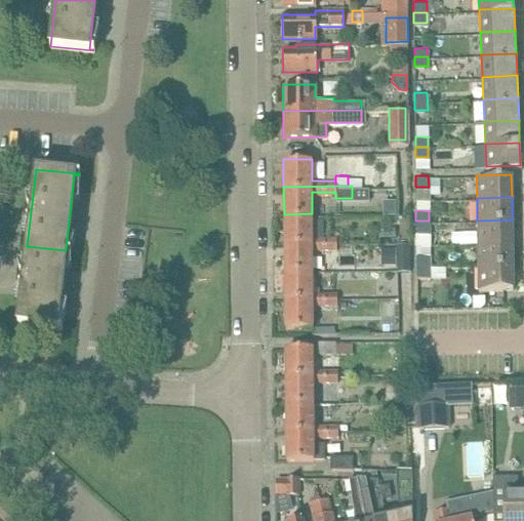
[(312,236),(312,213),(284,214),(284,241),(336,241),(336,236),(312,236)]
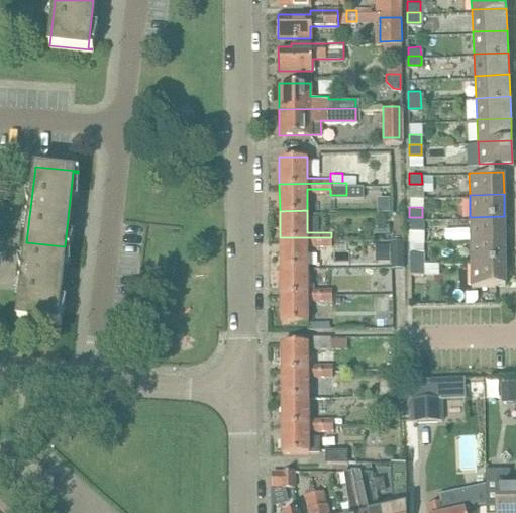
[(504,238),(504,216),(470,217),(470,238),(504,238)]
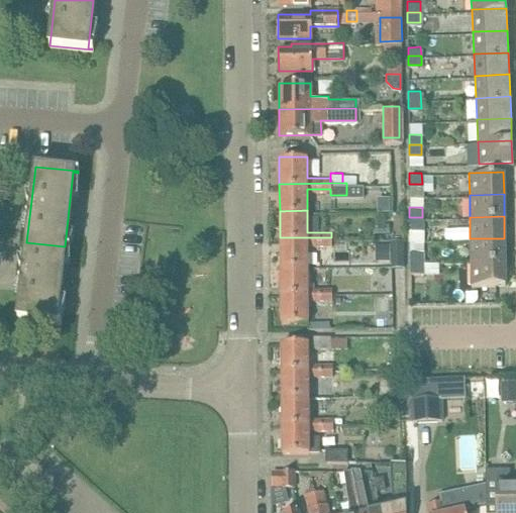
[(422,217),(409,217),(409,227),(422,227),(422,217)]
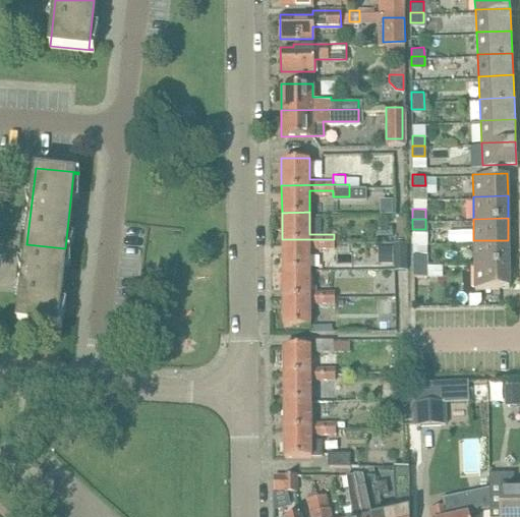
[(425,229),(412,229),(413,244),(425,244),(425,229)]
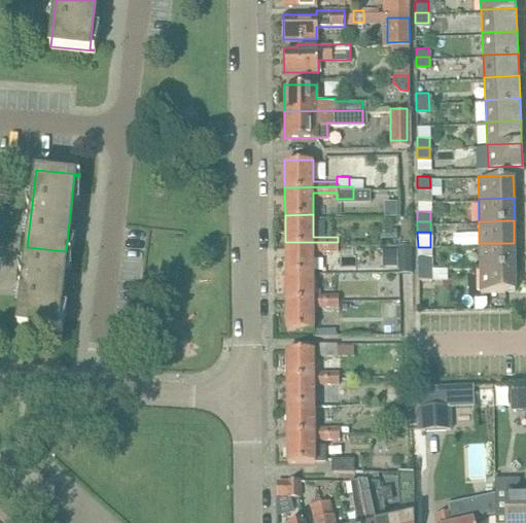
[(338,247),(338,242),(285,242),(285,271),(313,271),(313,248),(338,247)]
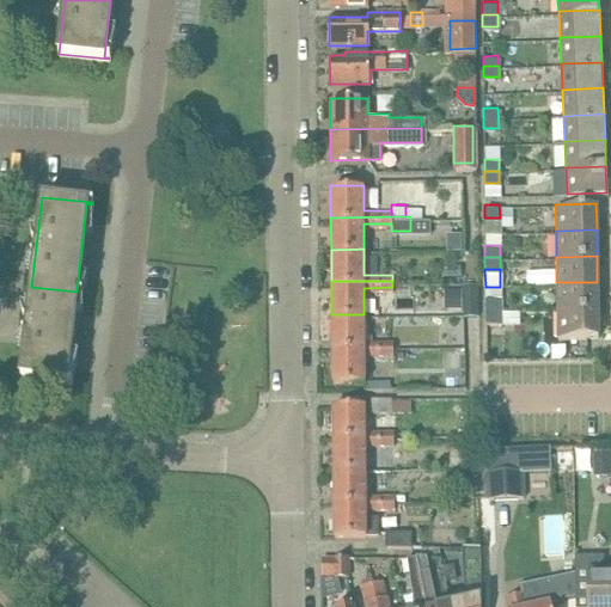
[(597,282),(556,282),(557,308),(597,308),(597,282)]
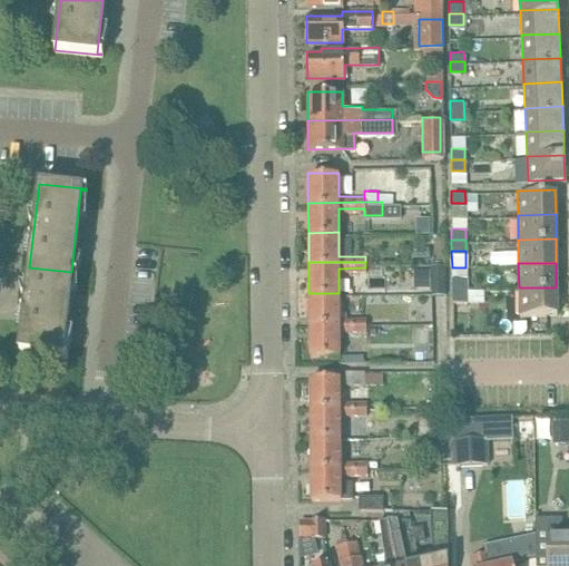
[(442,294),(442,264),(430,264),(430,294),(442,294)]
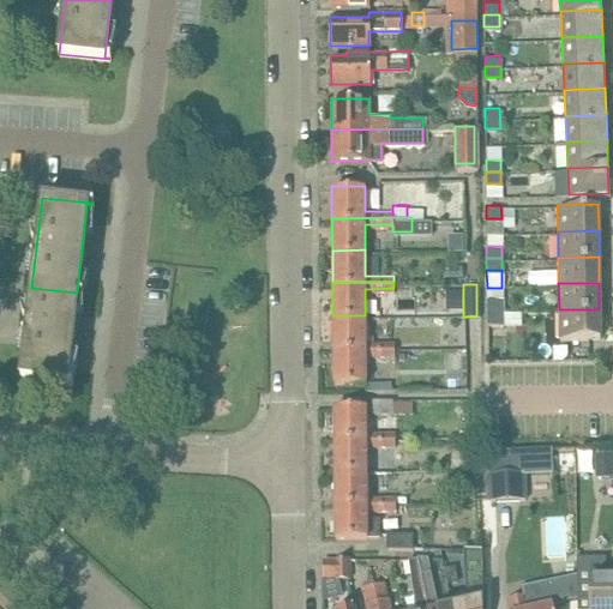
[(77,293),(31,288),(20,378),(71,384),(72,383),(66,381),(68,367),(77,293)]
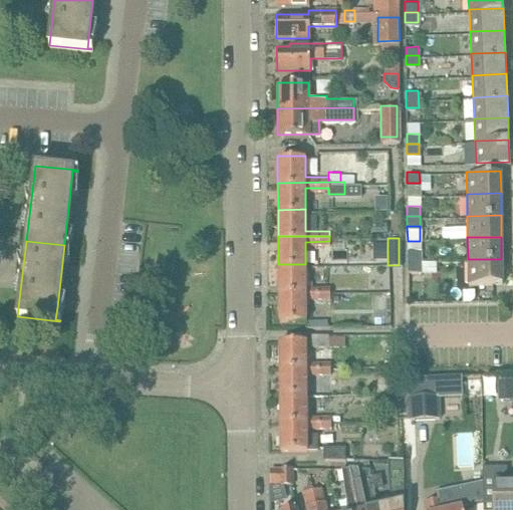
[(387,242),(374,242),(374,258),(387,258),(387,242)]
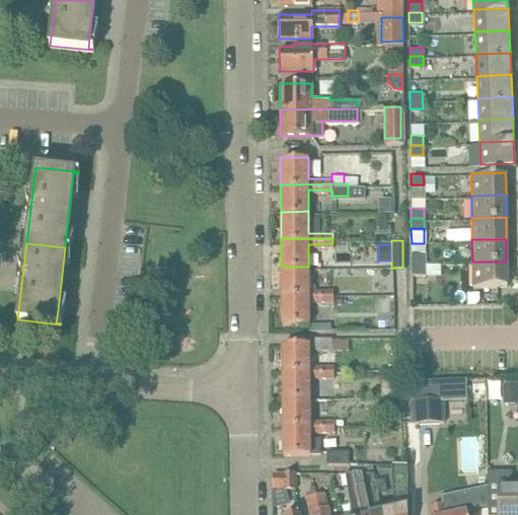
[(424,251),(412,251),(412,262),(425,262),(424,251)]
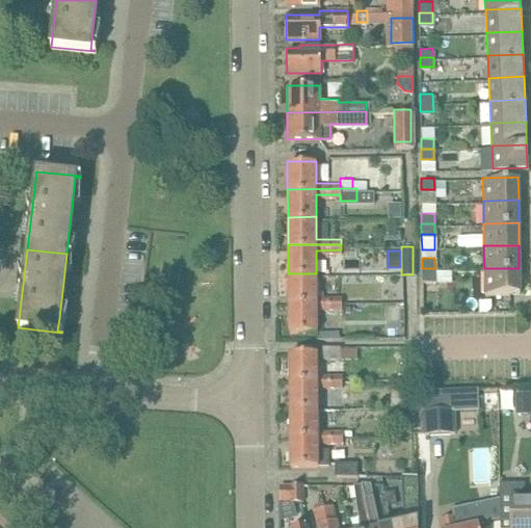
[(435,268),(422,268),(422,280),(435,280),(435,268)]
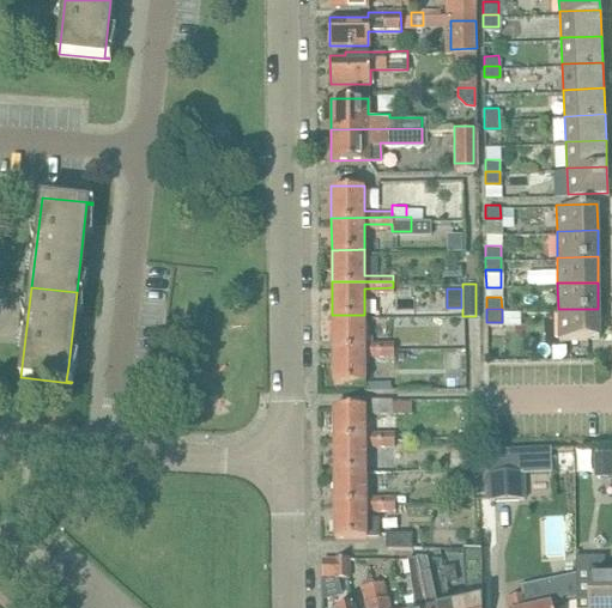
[(598,309),(558,309),(558,336),(599,335),(598,309)]
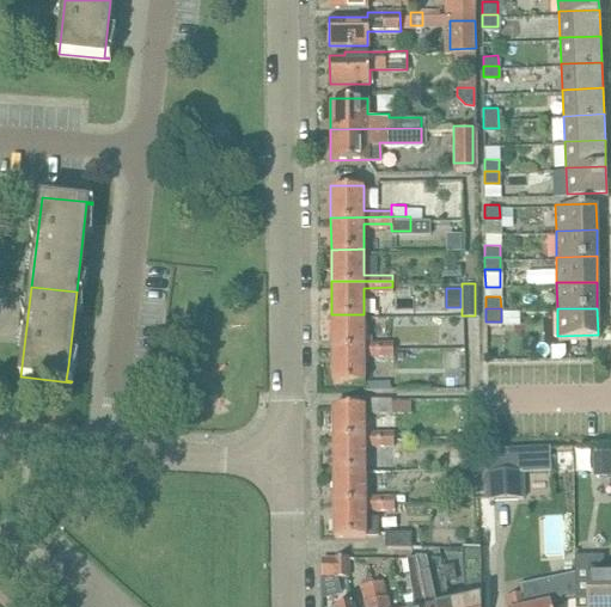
[(364,314),(331,314),(331,347),(392,345),(392,339),(365,339),(364,314)]
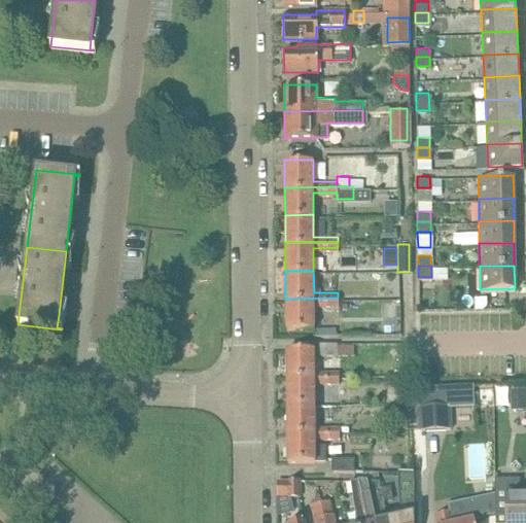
[(338,298),(285,299),(285,327),(314,327),(313,304),(338,304),(338,298)]
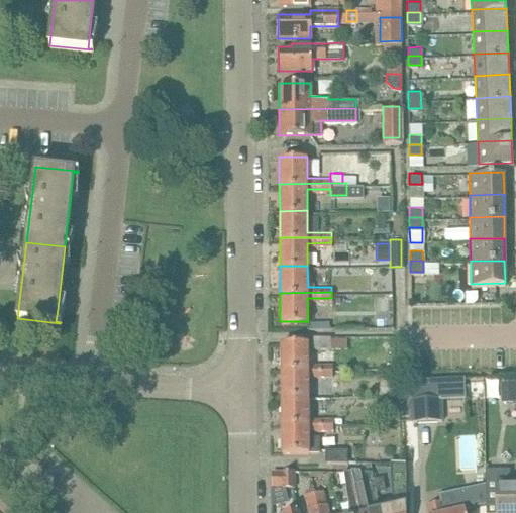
[(310,336),(310,349),(345,349),(345,338),(329,338),(329,336),(310,336)]
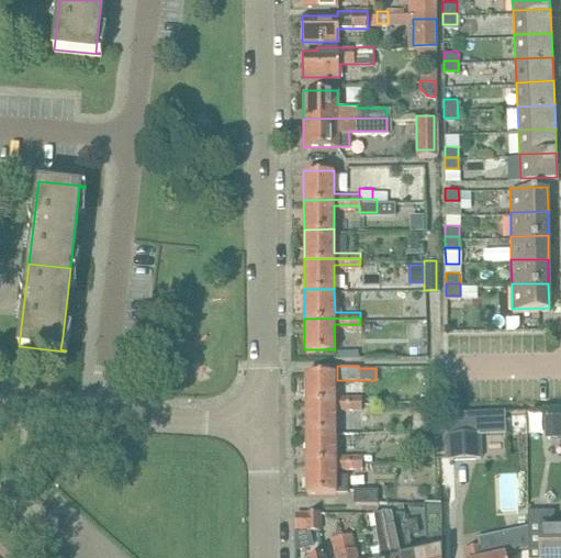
[(335,394),(335,371),(305,371),(305,401),(361,401),(361,394),(335,394)]
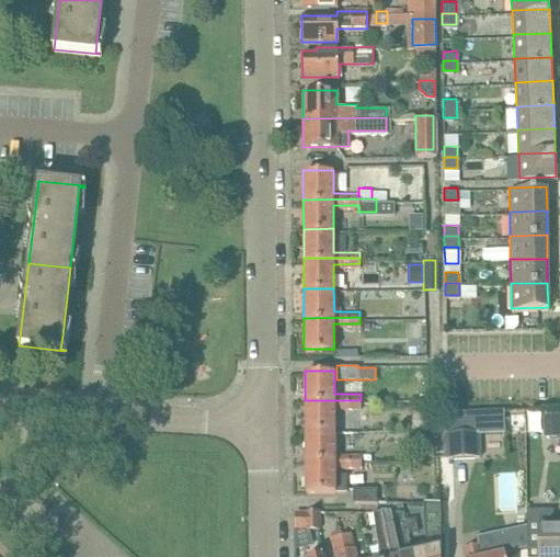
[(361,400),(305,400),(305,430),(334,429),(334,406),(361,406),(361,400)]
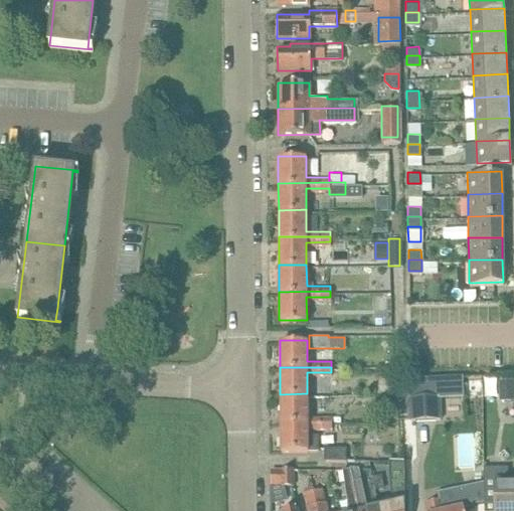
[(440,416),(439,395),(463,394),(462,374),(407,376),(409,418),(440,416)]
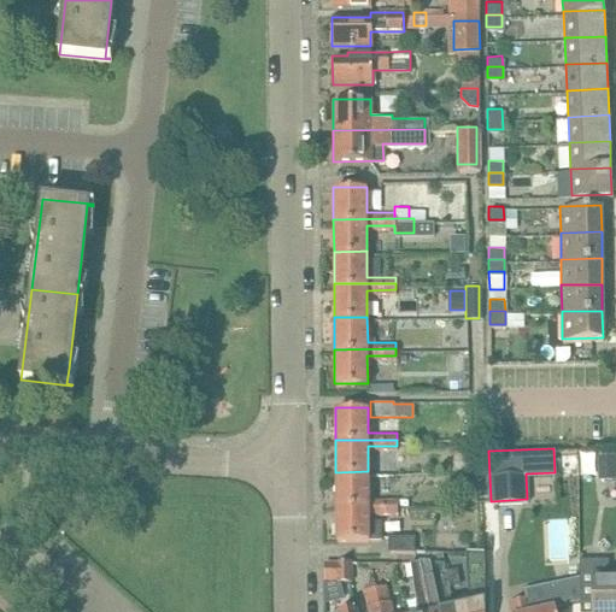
[(614,453),(597,454),(598,478),(615,477),(614,453)]
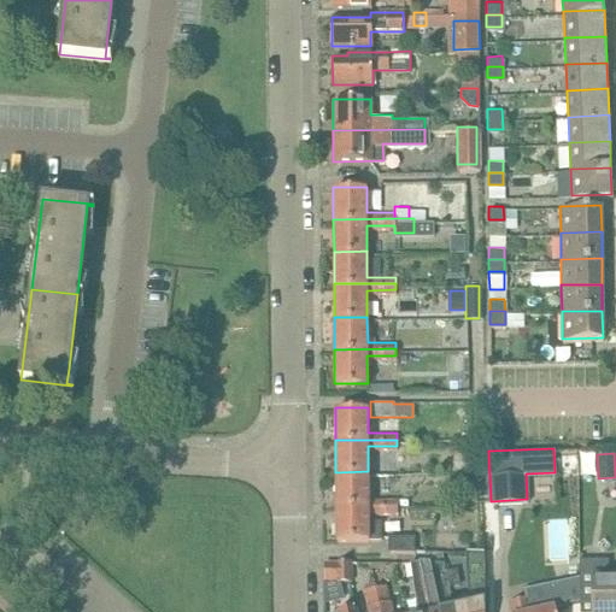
[(465,454),(445,454),(445,469),(465,469),(465,454)]
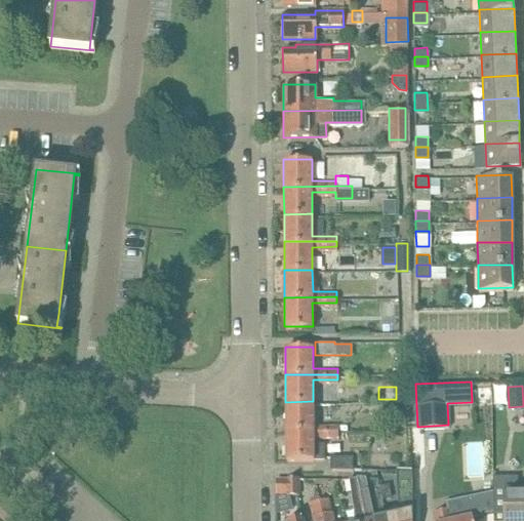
[(313,401),(285,402),(285,429),(337,429),(337,424),(313,424),(313,401)]
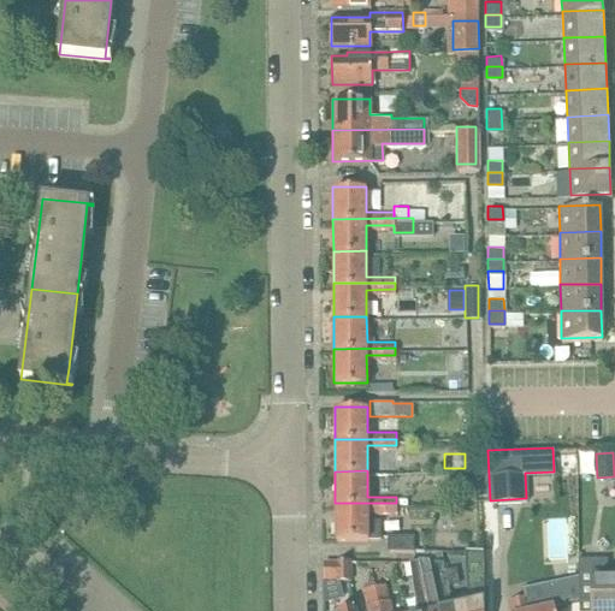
[(462,499),(474,499),(474,475),(462,475),(462,499)]
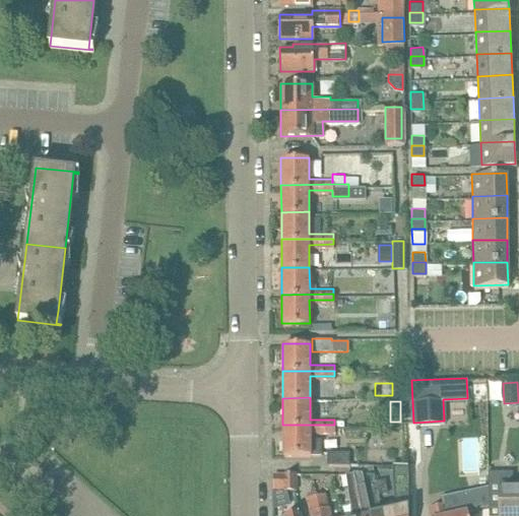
[(334,425),(282,425),(283,454),(320,453),(320,436),(310,436),(310,431),(334,431),(334,425)]
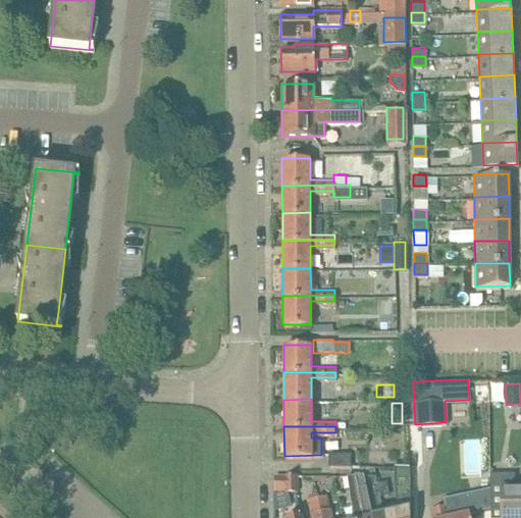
[(349,465),(349,451),(325,451),(325,465),(349,465)]
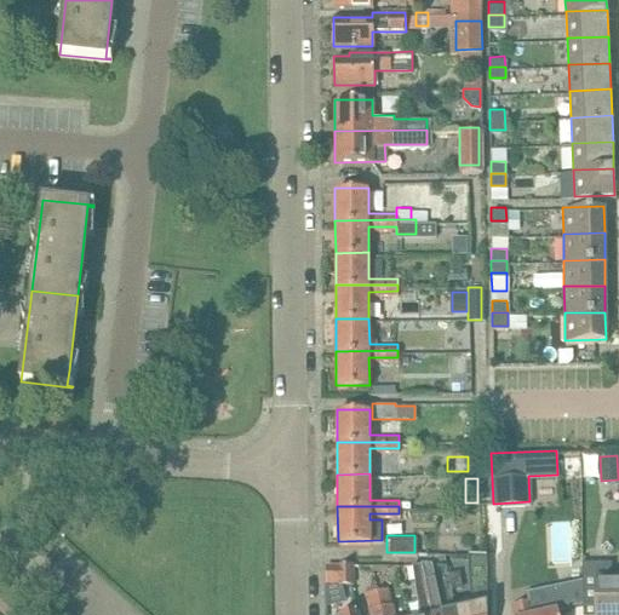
[(454,609),(456,614),(486,614),(486,593),(486,552),(466,552),(470,605),(454,609)]
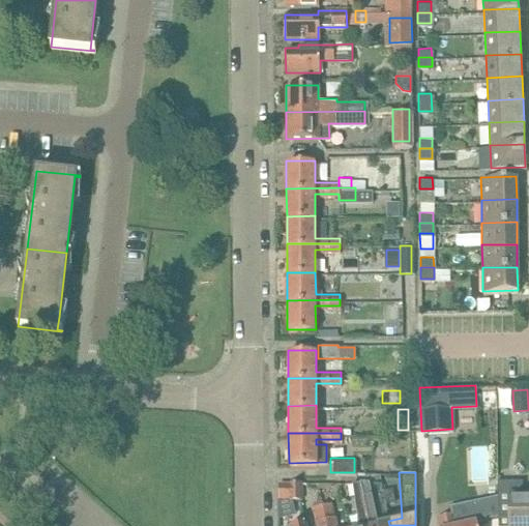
[(528,525),(528,496),(523,496),(523,479),(497,479),(498,515),(509,515),(509,525),(528,525)]
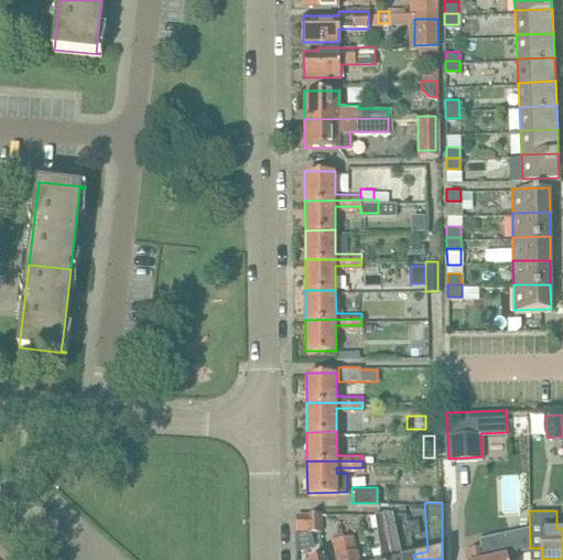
[(392,512),(382,513),(392,559),(414,559),(413,555),(402,557),(392,512)]
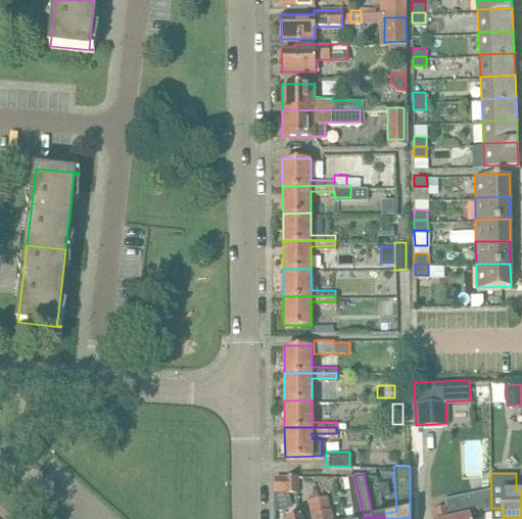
[(296,475),(275,475),(275,486),(275,490),(287,490),(296,490),(296,475)]
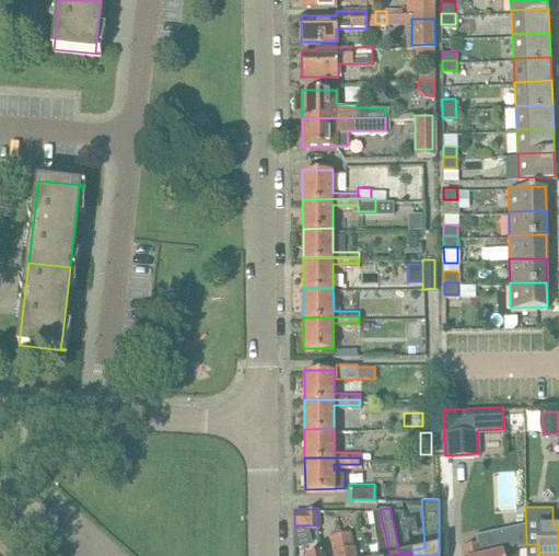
[(380,555),(389,555),(380,509),(371,509),(374,524),(373,525),(380,555)]
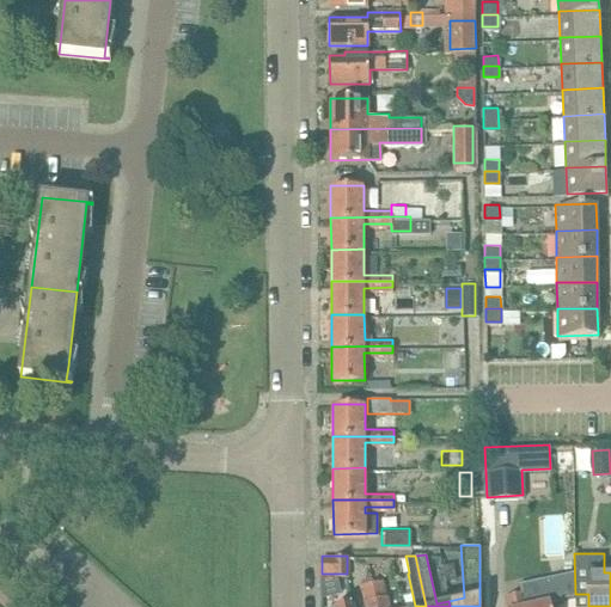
[(521,582),(523,590),(506,595),(507,606),(550,606),(544,577),(521,582)]
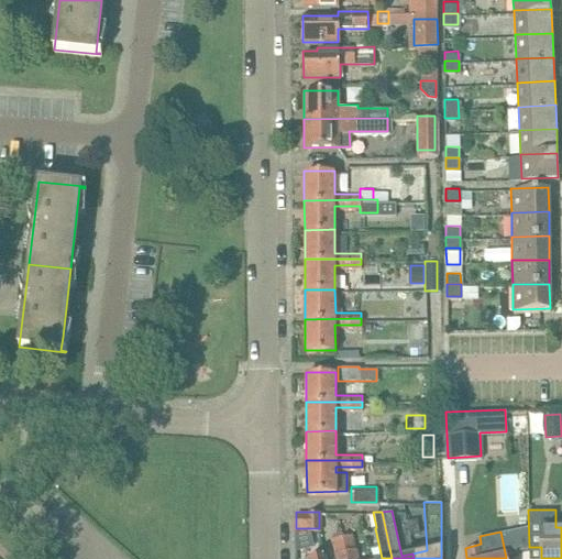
[(356,558),(351,533),(341,535),(346,558),(356,558)]
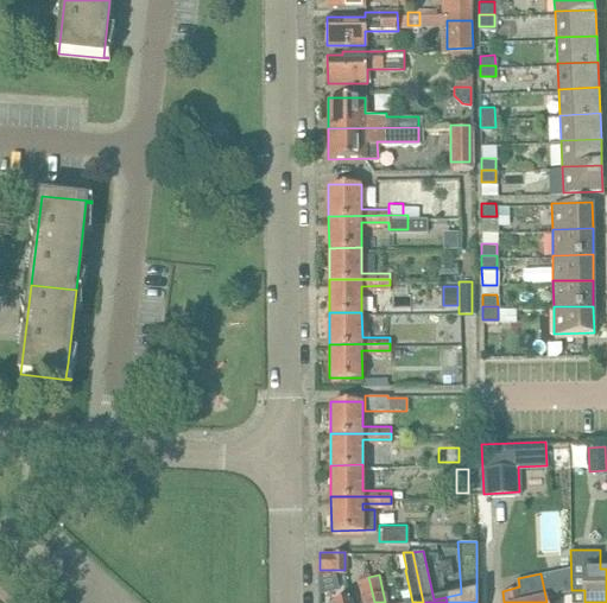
[(364,602),(374,602),(368,577),(358,578),(364,602)]
